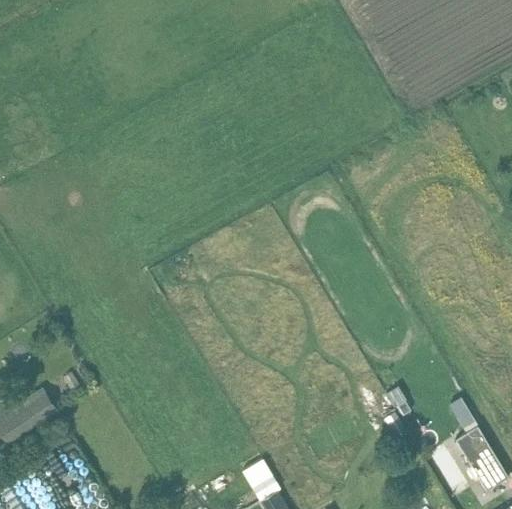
[(57,409),(45,391),(0,422),(0,429),(9,442),(57,409)]
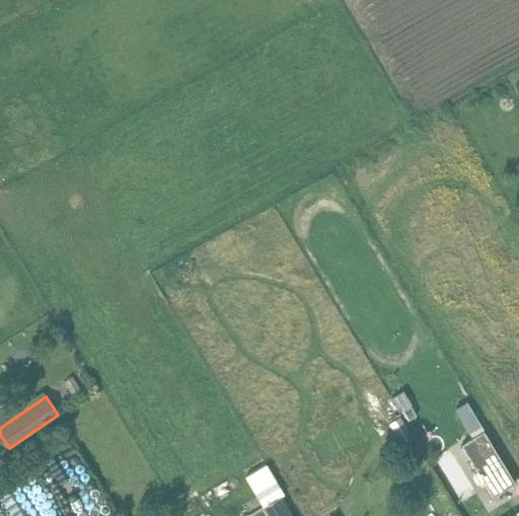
[(466,402),(454,411),(463,426),(475,418),(466,402)]
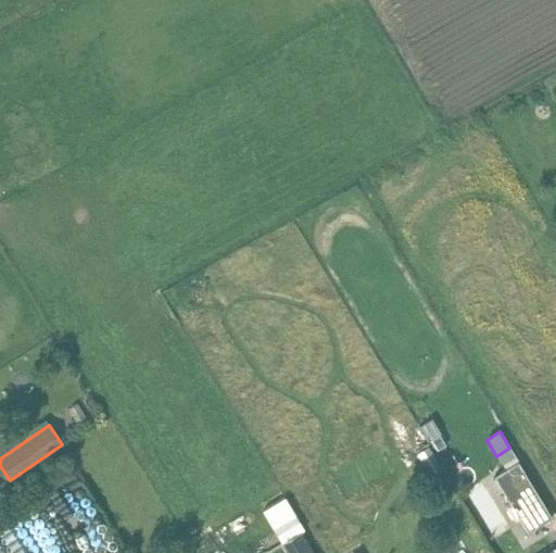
[(430,441),(438,453),(447,447),(441,435),(430,441)]
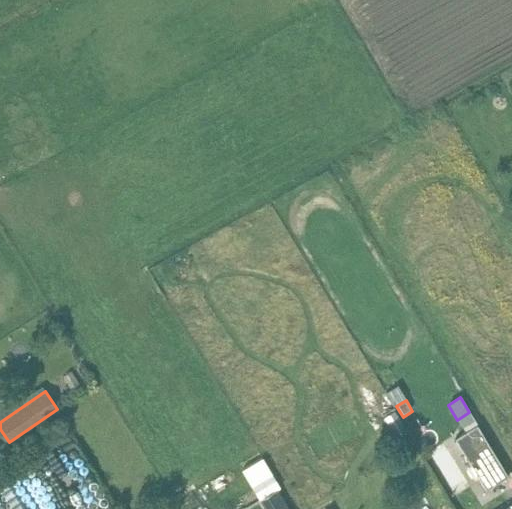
[(395,413),(384,419),(397,440),(407,434),(395,413)]
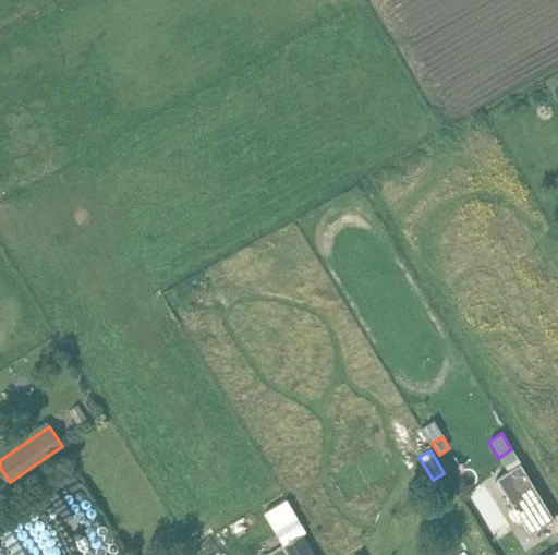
[(552,519),(516,460),(490,475),(526,534),(552,519)]
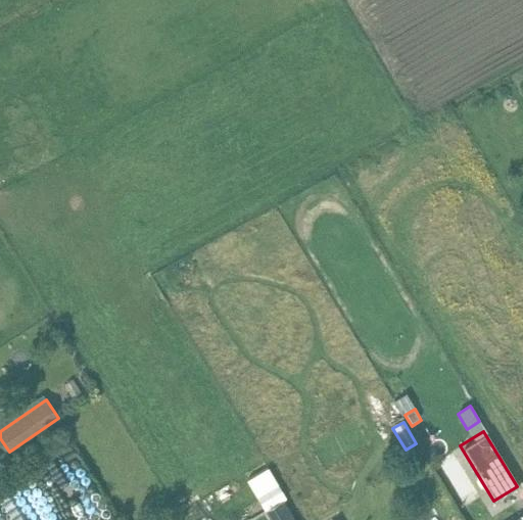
[(269,469),(247,482),(266,513),(270,510),(285,501),(287,500),(269,469)]
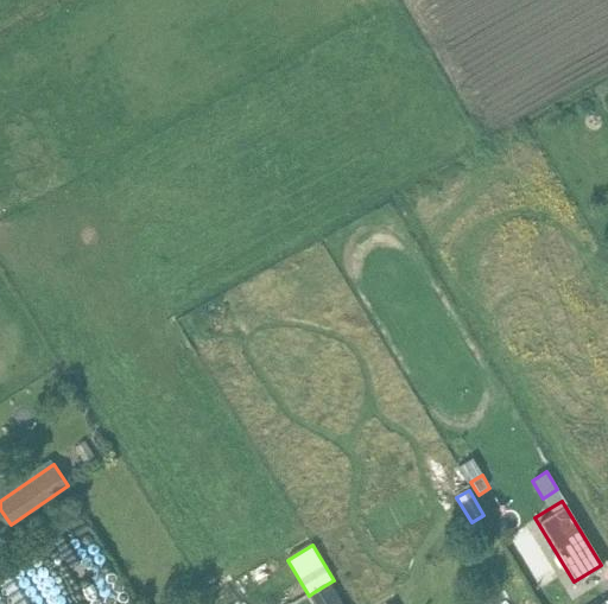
[(314,592),(309,596),(314,603),(343,603),(331,582),(314,592)]
